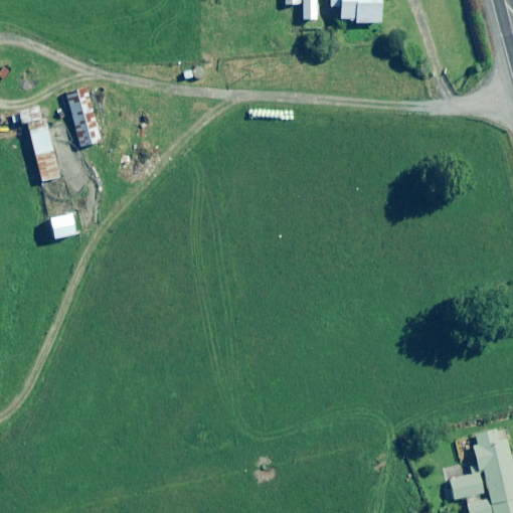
[(284,0),(285,4),(303,4),(303,18),(319,18),(319,4),(318,0),(284,0)]
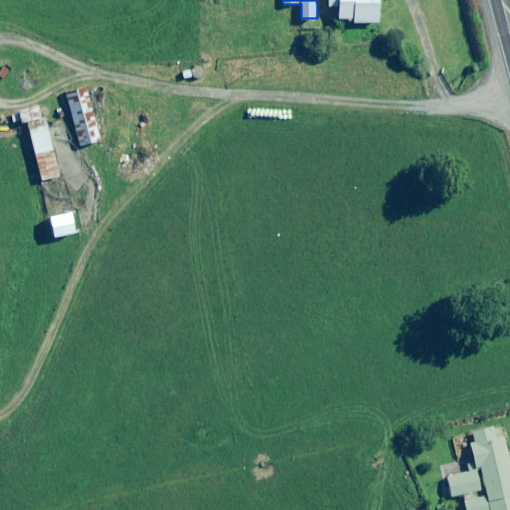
[(339,5),(338,18),(348,18),(348,22),(379,22),(379,0),(328,0),(328,5),(339,5)]
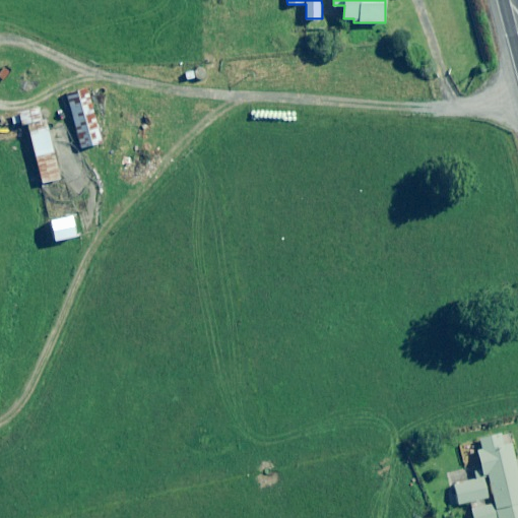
[(103,141),(87,87),(67,92),(82,147),(103,141)]
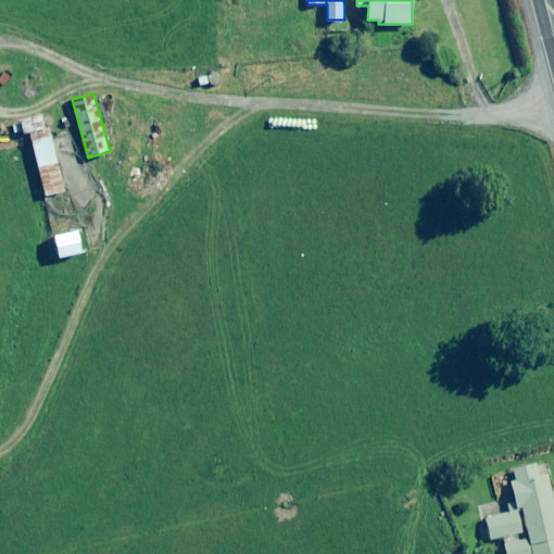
[(24,134),(30,131),(42,197),(66,191),(54,127),(46,129),(42,114),(21,118),(24,134)]
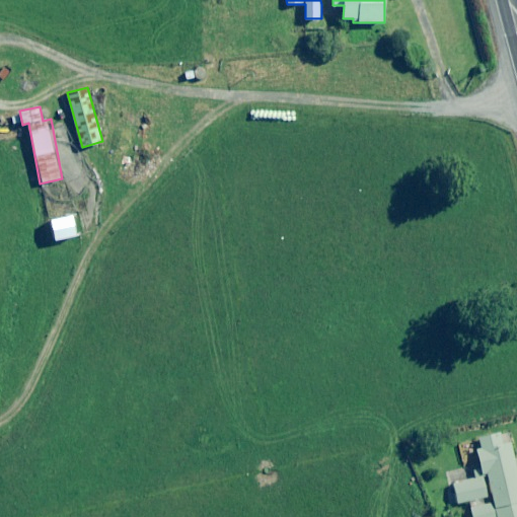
[(75,235),(71,215),(51,219),(55,239),(75,235)]
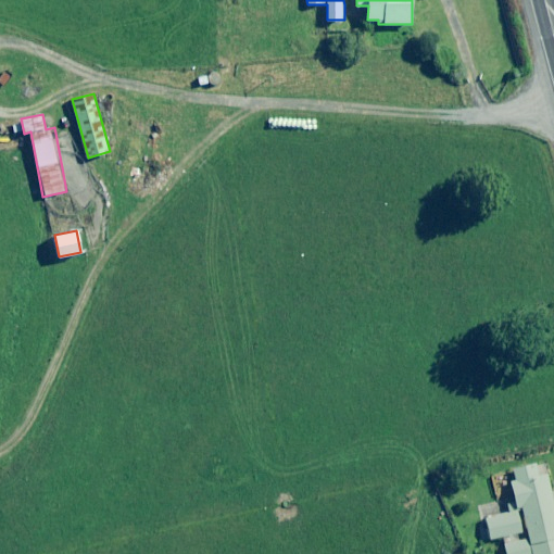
[(491,538),(503,534),(507,553),(553,553),(553,502),(548,474),(539,476),(536,463),(513,467),(516,479),(511,480),(515,501),(508,502),(511,512),(486,517),(491,538)]
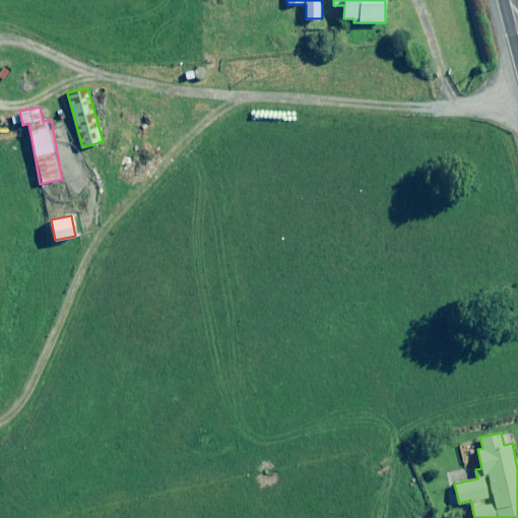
All buildings are outlined.
